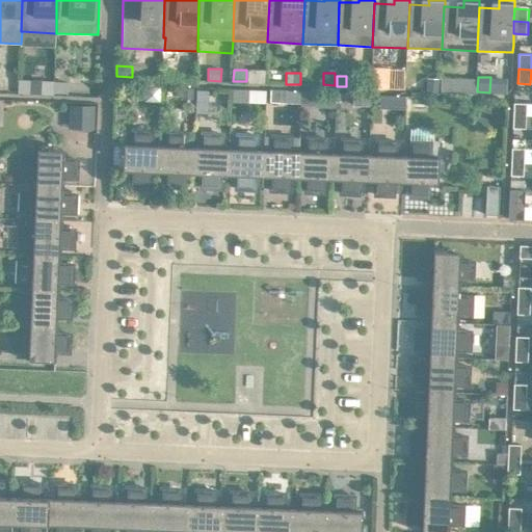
[(427,78),(426,92),(440,94),(440,79),(427,78)]
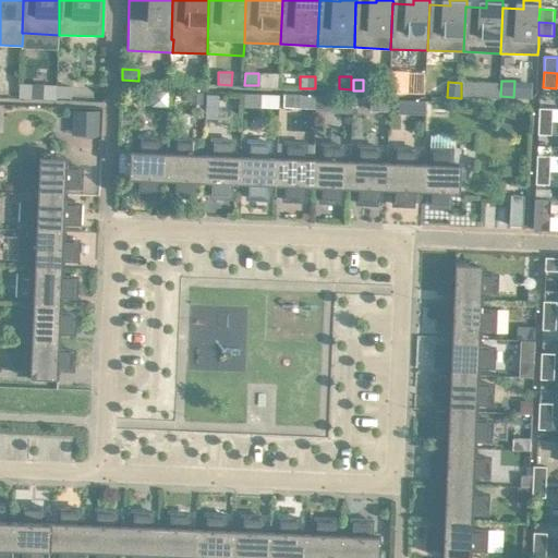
[(463,82),(462,95),(476,96),(476,83),(463,82)]
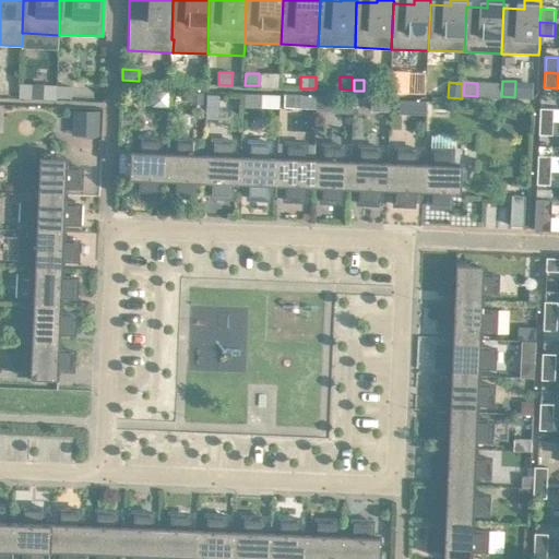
[(19,84),(19,98),(32,98),(32,84),(19,84)]
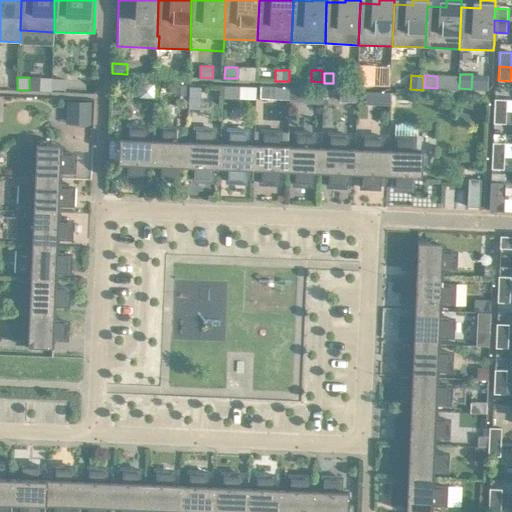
[(40,77),(40,91),(51,91),(52,78),(40,77)]
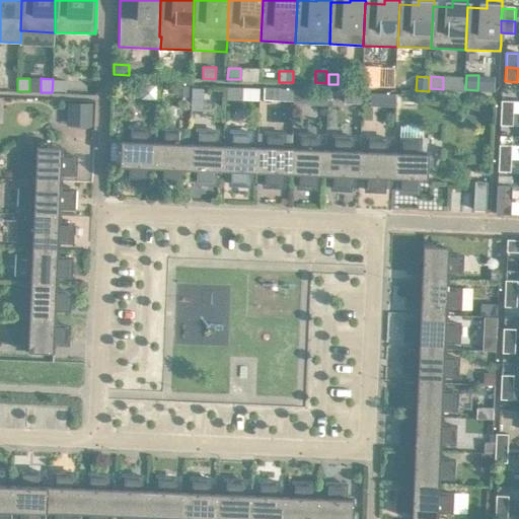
[(53,79),(53,91),(66,91),(66,80),(53,79)]
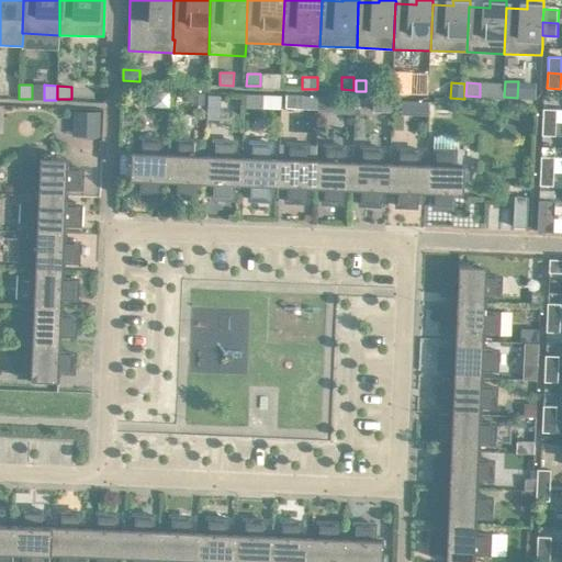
[(154,92),(153,107),(169,108),(169,92),(154,92)]
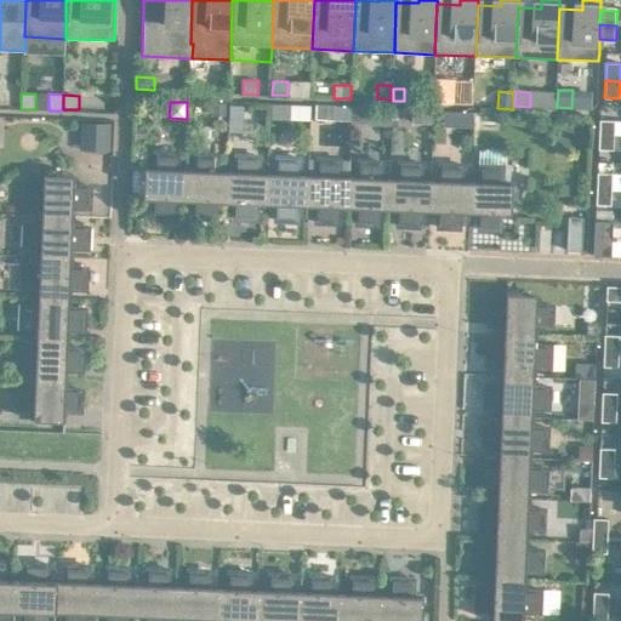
[(212,103),(212,114),(226,115),(226,103),(212,103)]
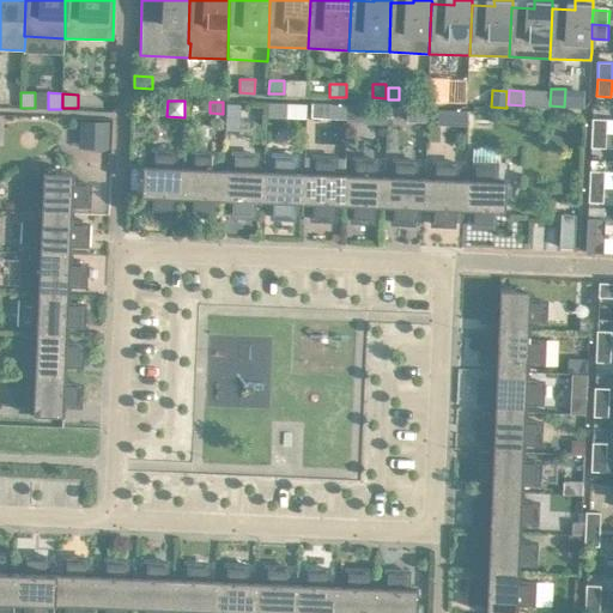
[(268,103),(267,117),(286,117),(287,103),(268,103)]
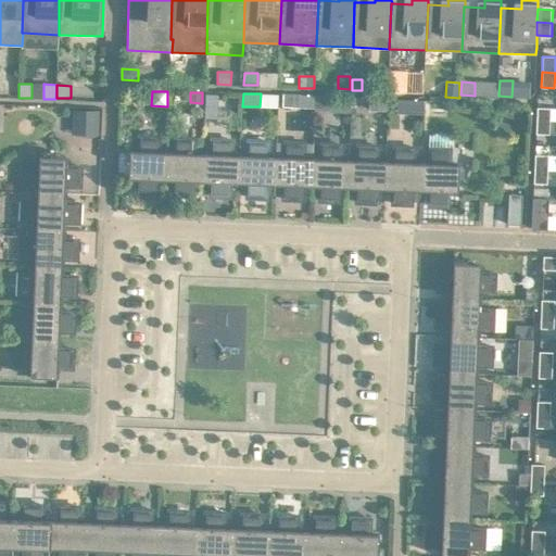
[(205,95),(205,106),(218,106),(218,95),(205,95)]
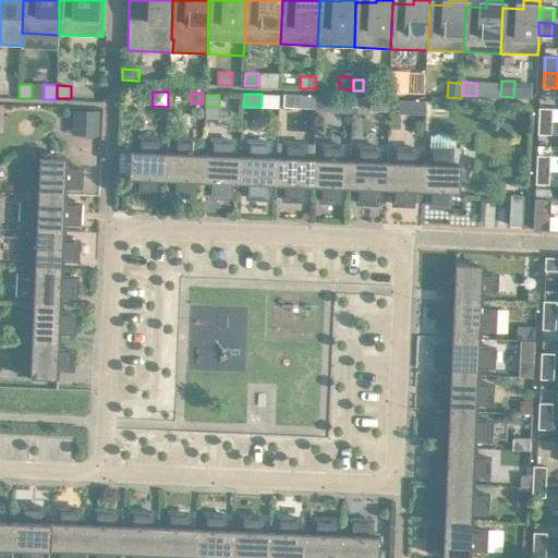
[(283,95),(283,108),(300,108),(300,96),(283,95)]
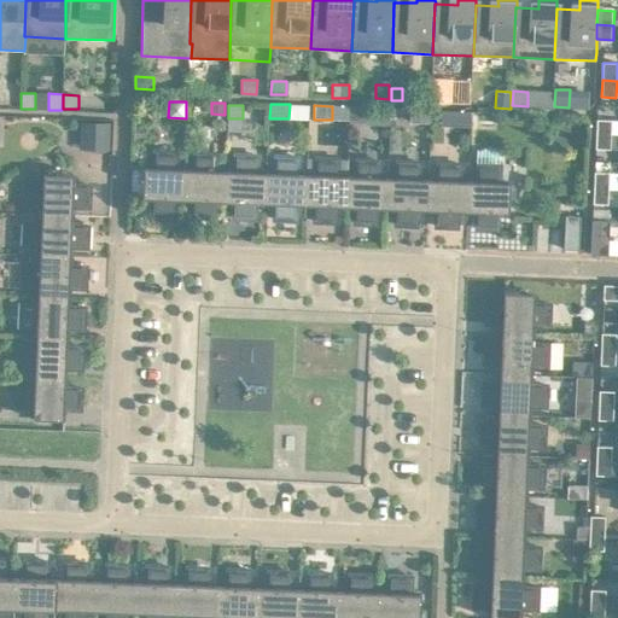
[(350,108),(349,122),(363,122),(363,108),(350,108)]
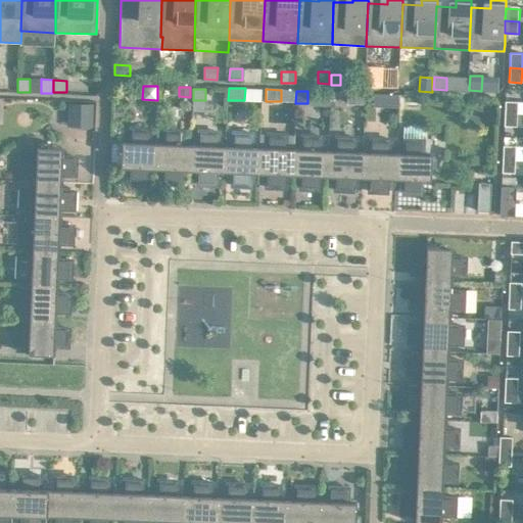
[(386,94),(385,106),(397,106),(397,95),(386,94)]
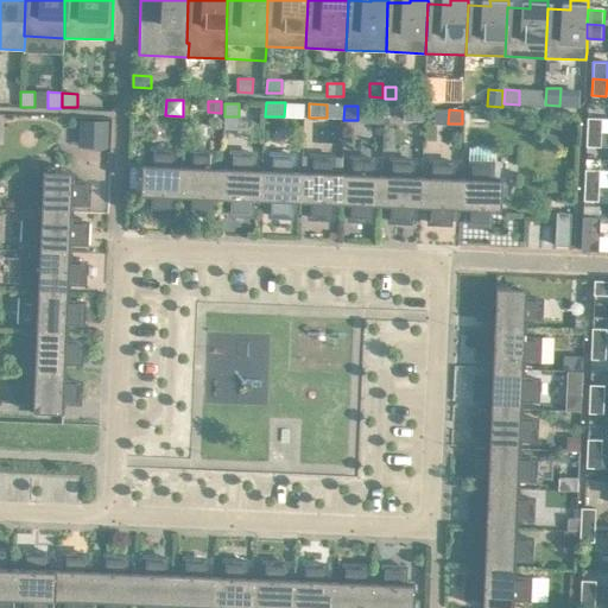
[(404,111),(403,121),(423,121),(423,111),(404,111)]
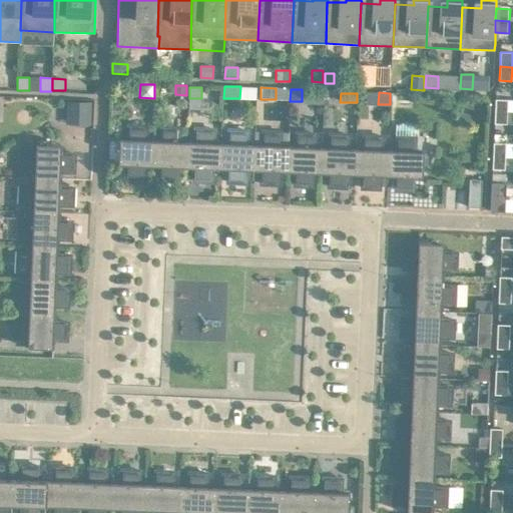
[(495,99),(495,111),(507,112),(507,100),(495,99)]
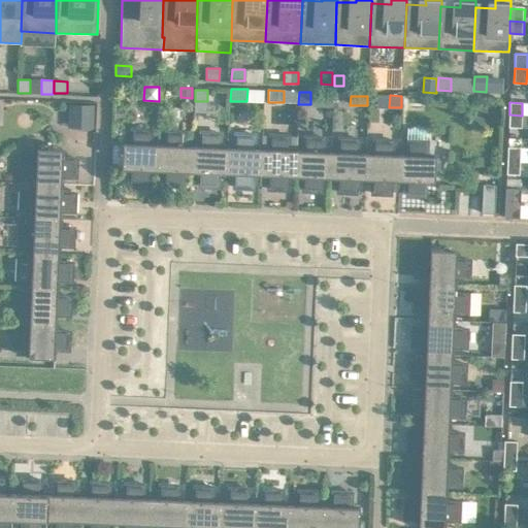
[(76,121),(92,122),(93,106),(77,105),(76,121)]
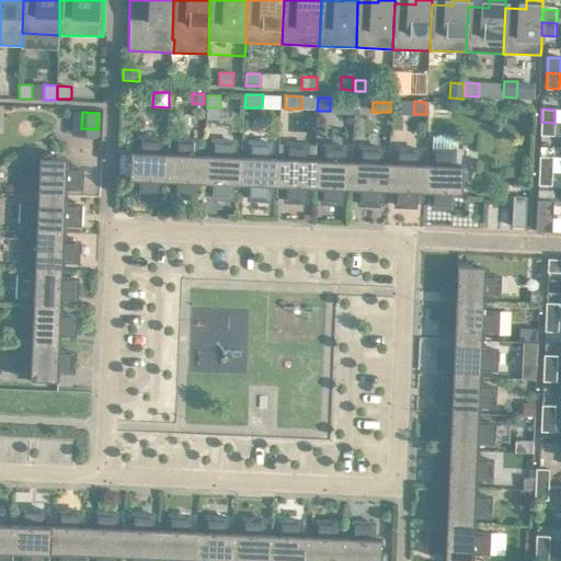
[(554,123),(541,122),(540,135),(553,136),(554,123)]
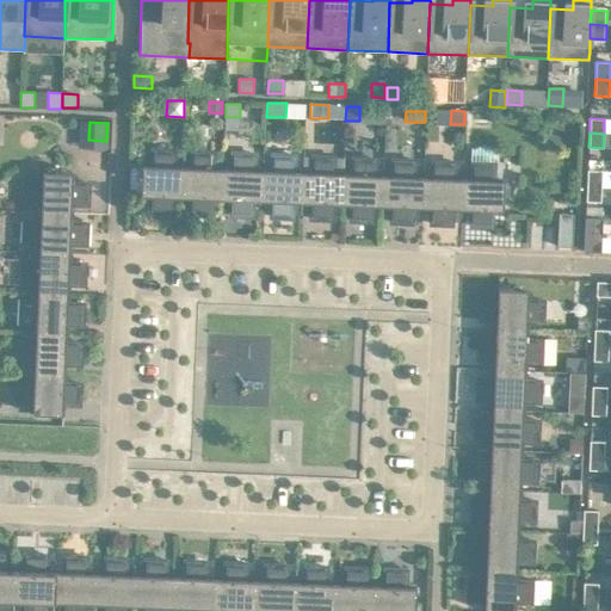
[(172,197),(181,197),(183,167),(173,167),(174,150),(153,150),(152,166),(142,166),(141,196),(150,196),(150,213),(171,214),(172,197)]
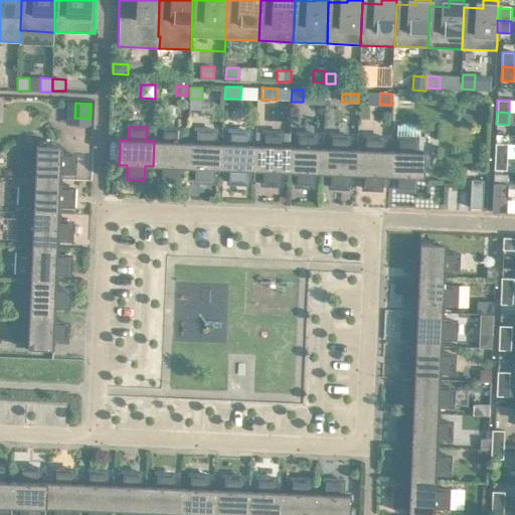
[(179,167),(187,168),(188,143),(180,142),(180,129),(163,128),(162,142),(154,141),(153,166),(161,167),(160,180),(178,181),(179,167)]
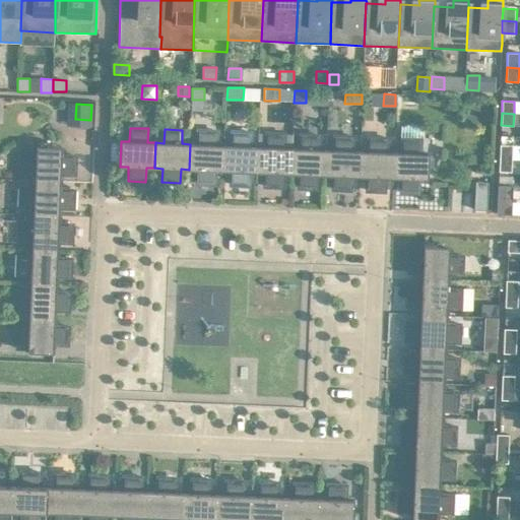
[(214,171),(222,171),(223,145),(215,145),(216,131),(198,130),(198,144),(190,144),(189,170),(197,170),(196,184),(214,184),(214,171)]
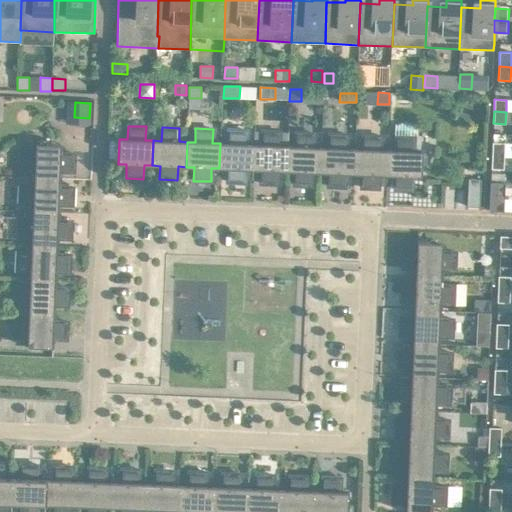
[(245,169),(253,170),(254,144),(246,144),(246,131),(229,130),(228,143),(220,143),(219,168),(227,169),(227,182),(244,183),(245,169)]
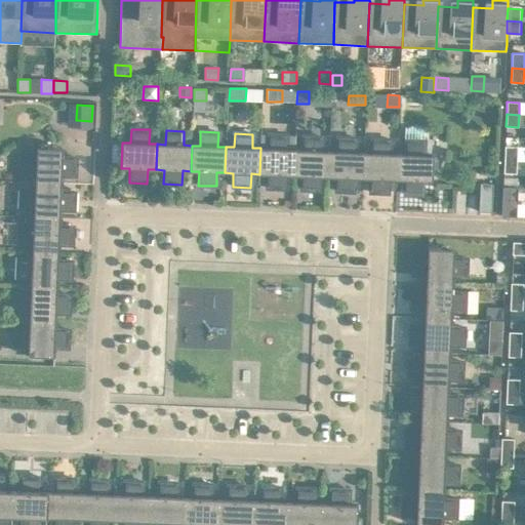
[(285,175),(293,175),(294,150),(286,150),(287,135),(269,134),(269,149),(260,148),(259,174),(268,174),(267,189),(285,189),(285,175)]
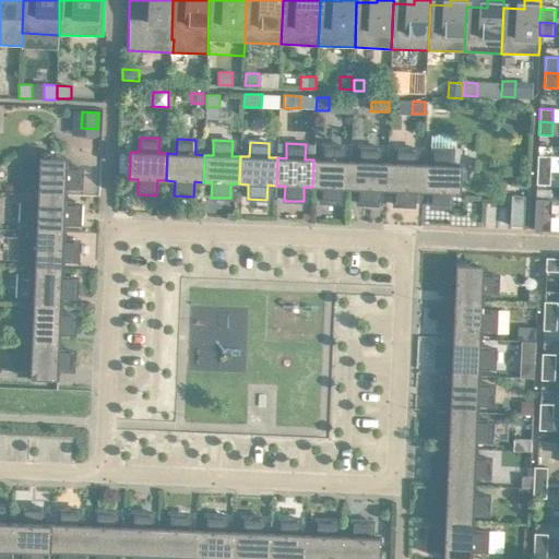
[(341,188),(349,189),(351,161),(342,161),(342,145),(323,145),(322,159),(313,159),(312,187),(321,187),(321,202),(340,203),(341,188)]
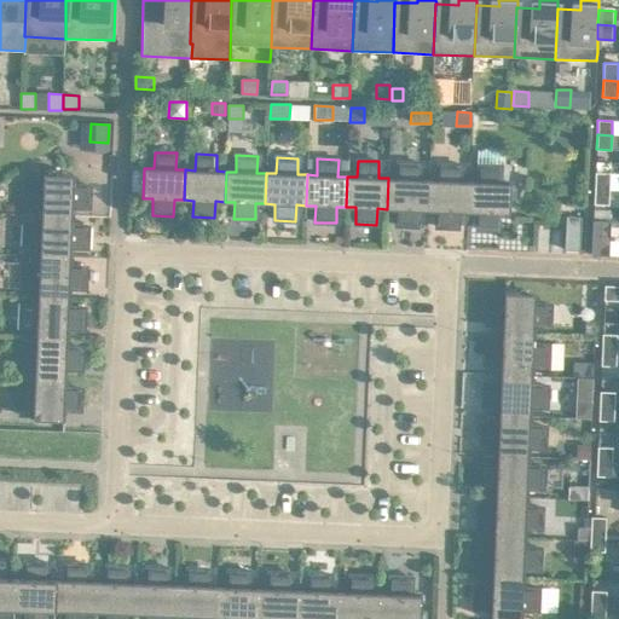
[(417,210),(427,210),(428,180),(418,179),(420,163),(398,162),(398,179),(388,178),(387,209),(397,209),(395,225),(417,226),(417,210)]
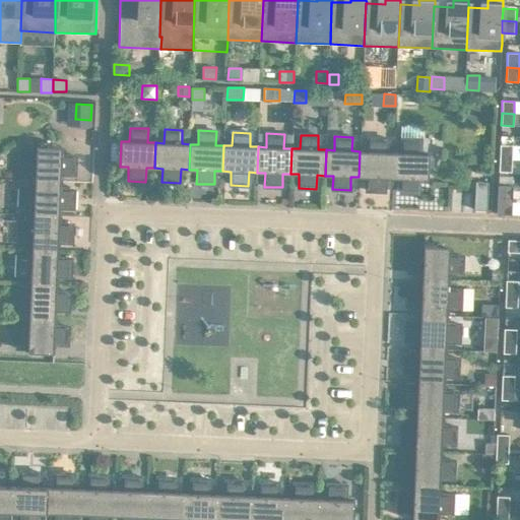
[(385,178),(393,178),(394,152),(386,152),(387,138),(369,138),(368,151),(360,151),(359,177),(367,177),(367,191),(384,192),(385,178)]
